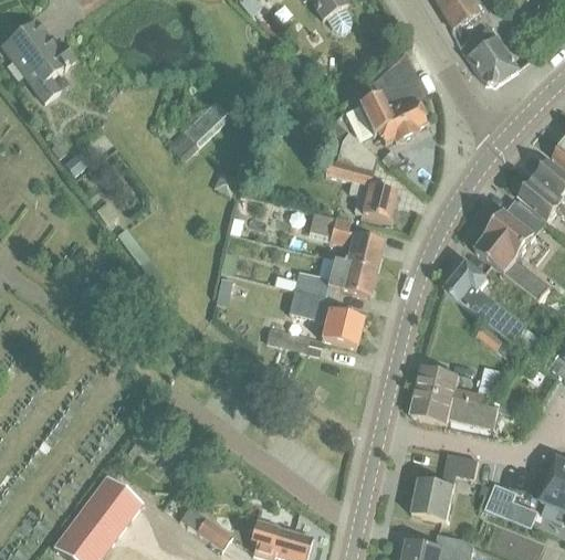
[(239,0),(238,1),(250,17),(262,8),(255,0),(239,0)]
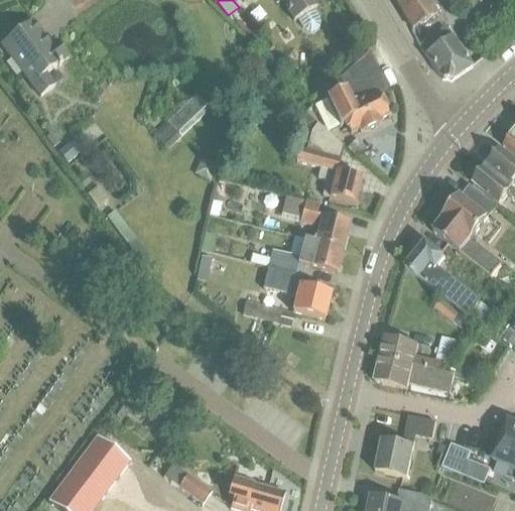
[(293,18),(296,16),(302,25),(305,28),(310,29),(314,28),(317,25),(319,20),(317,16),(312,7),(315,5),(312,0),(275,0),(283,0),(293,18)]
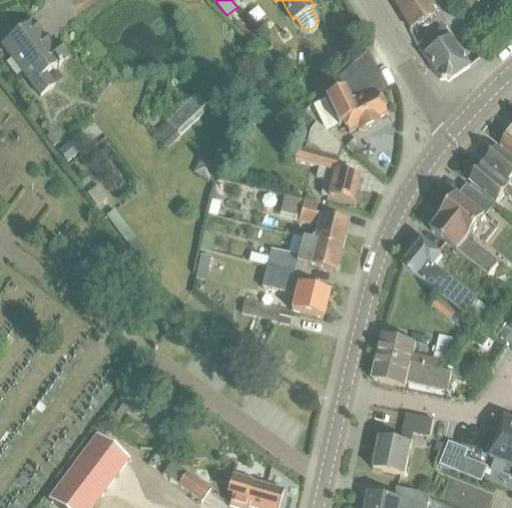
[(392,0),(409,27),(433,12),(425,0),(392,0)]
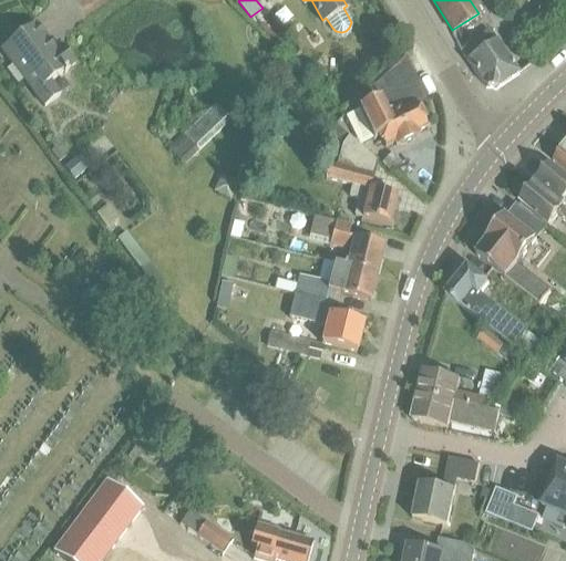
[(50,79),(74,60),(61,42),(55,47),(35,19),(0,45),(43,103),(60,91),(50,79)]
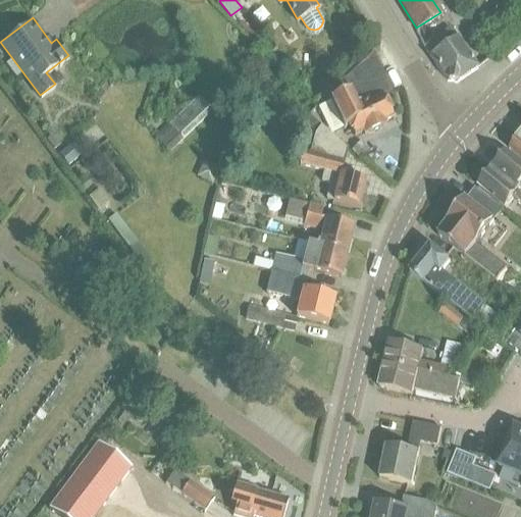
[(476,65),(455,35),(449,26),(422,43),(429,52),(447,76),(447,79),(454,80),(476,65)]
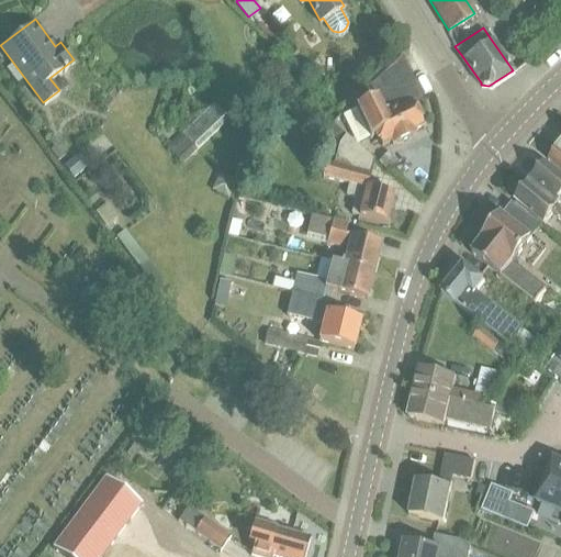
[(372,89),(351,100),(355,107),(362,122),(369,135),(376,132),(381,143),(390,138),(391,142),(415,130),(414,126),(423,123),(412,101),(422,96),(402,56),(372,89)]
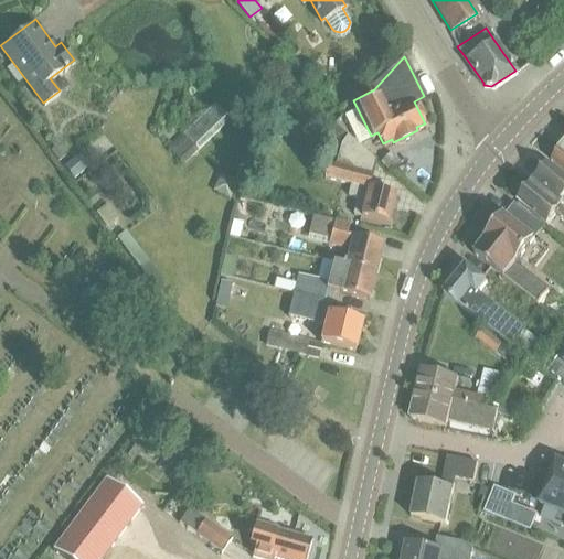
[(182,161),(229,116),(214,100),(167,144),(182,161)]
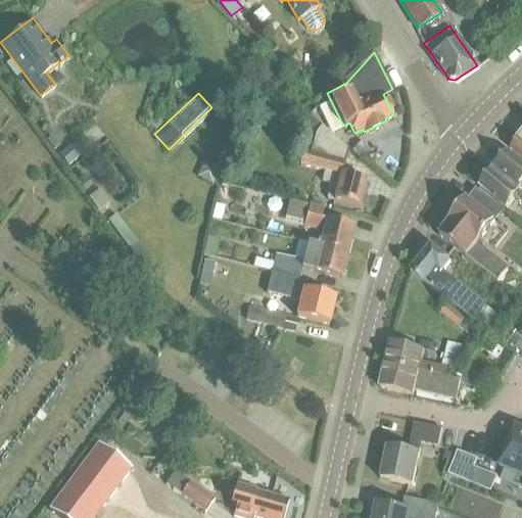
[(309,111),(301,119),(316,131),(322,124),(309,111)]
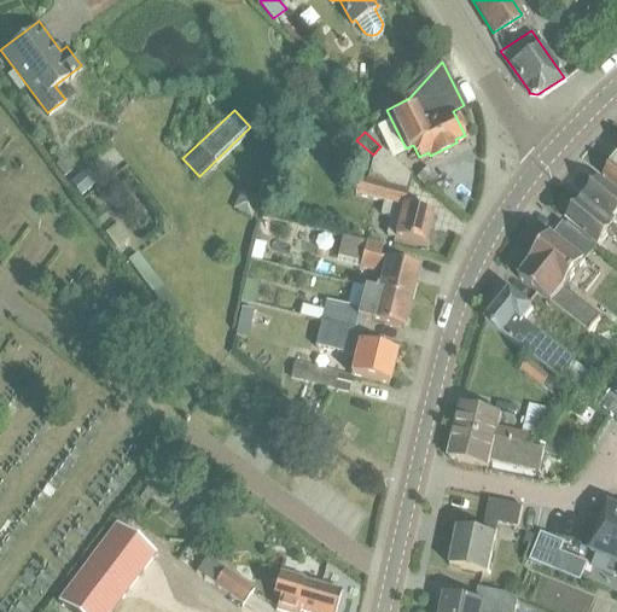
[(359,175),(354,193),(383,200),(379,210),(391,214),(386,232),(394,234),(423,242),(431,209),(403,202),(411,173),(380,146),(373,155),(367,178),(359,175)]
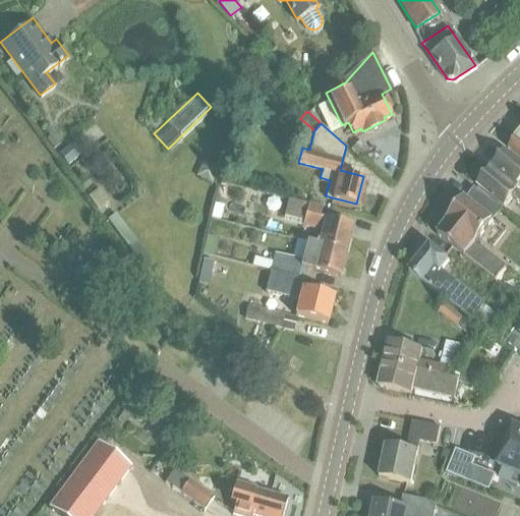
[(519,129),(508,145),(519,154),(519,129)]
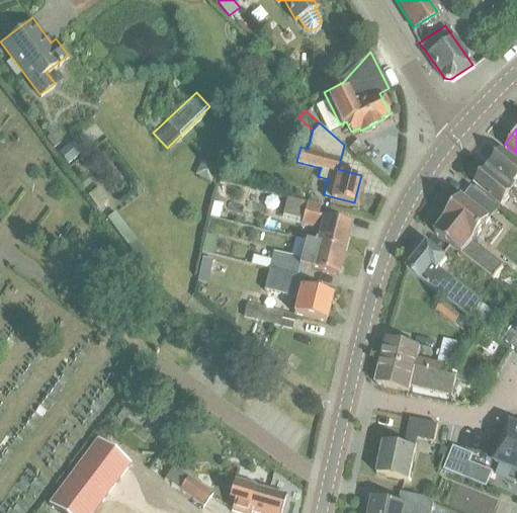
[(51,132),(46,136),(53,145),(58,141),(51,132)]
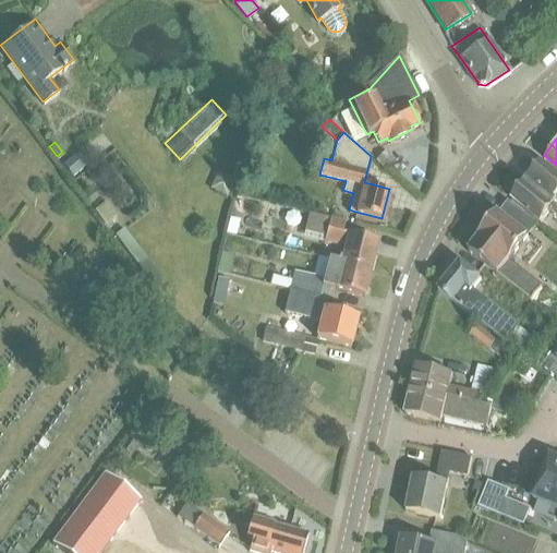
[(384,147),(373,159),(383,168),(394,156),(384,147)]
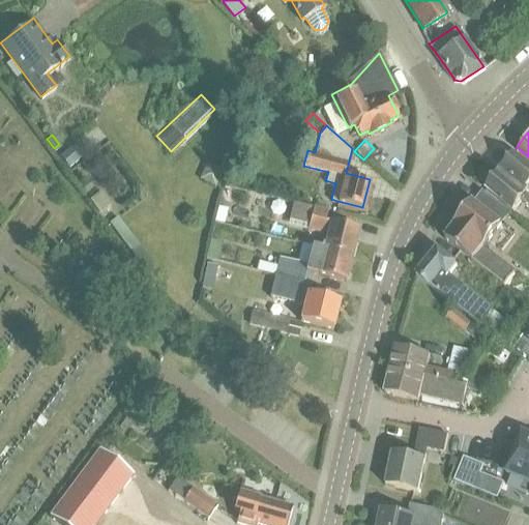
[(60,152),(68,164),(81,154),(71,143),(60,152)]
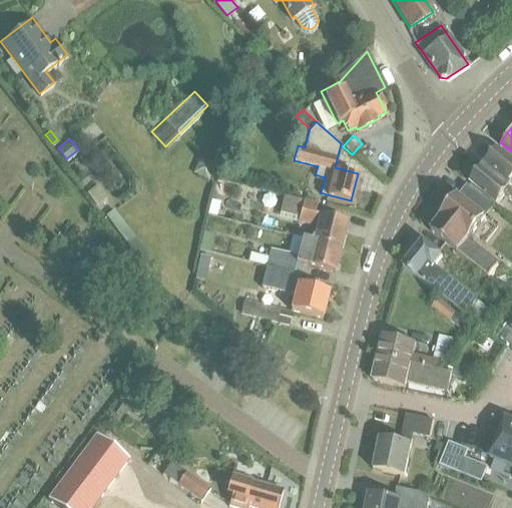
[(511,156),(498,145),(485,160),(511,182),(511,156)]
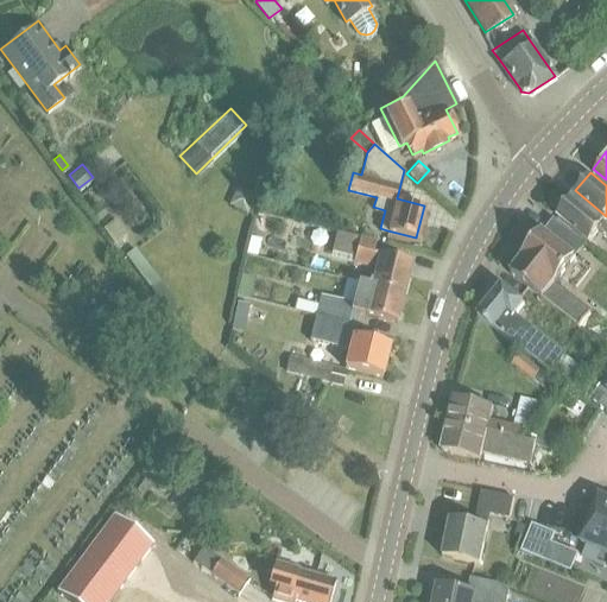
[(606,216),(575,190),(569,198),(564,195),(556,206),(560,209),(557,213),(588,238),(596,227),(606,234),(606,216)]
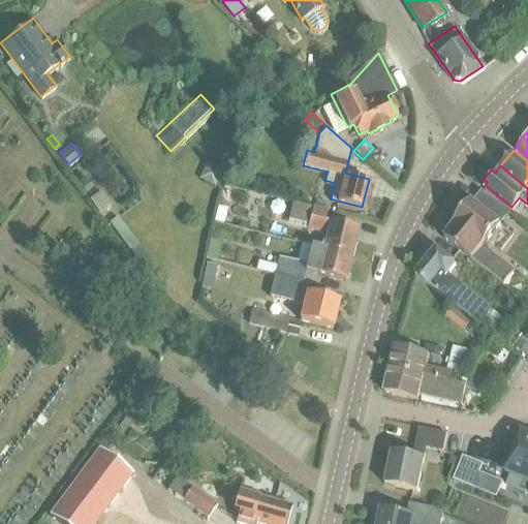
[(223,183),(223,201),(239,201),(239,183),(223,183)]
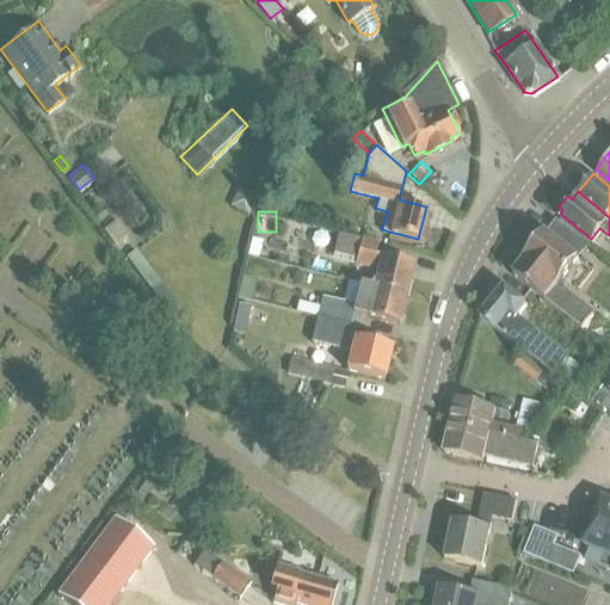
[(115,217),(103,226),(114,241),(125,233),(115,217)]
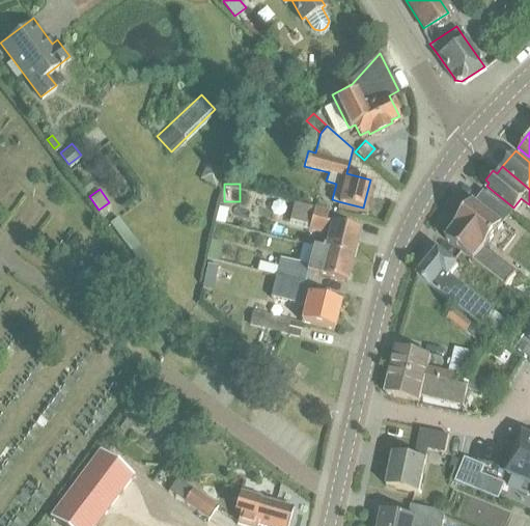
[(509,211),(482,189),(473,200),(472,200),(455,221),(457,223),(446,238),(503,283),(513,271),(481,246),(509,211)]
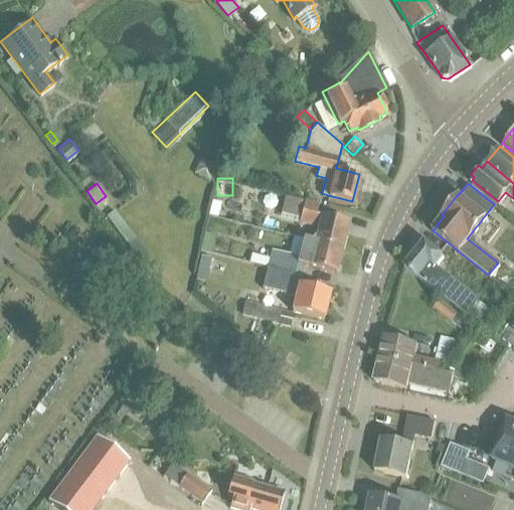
[(285,194),(281,211),(301,216),(299,221),(313,225),(310,237),(314,238),(341,245),(347,220),(315,212),(317,203),(285,194)]
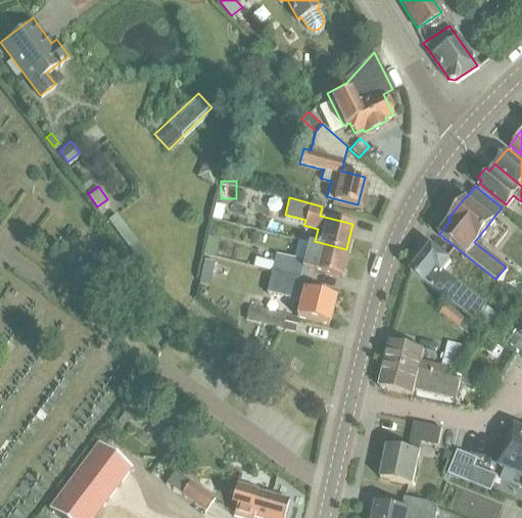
[(220,215),(229,218),(232,206),(222,204),(220,215)]
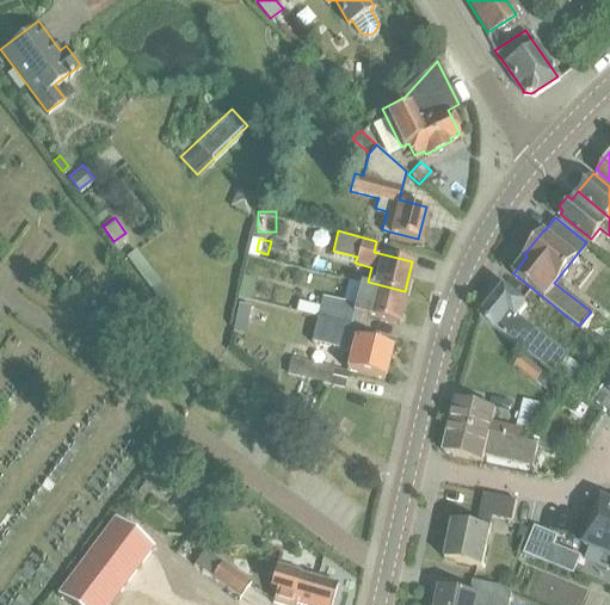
[(141,245),(130,252),(147,278),(158,272),(141,245)]
